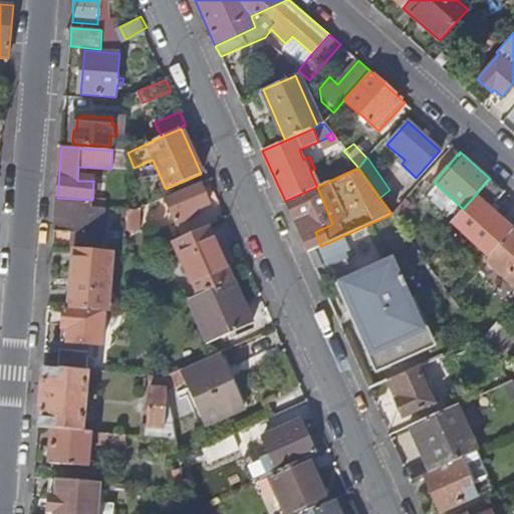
[(452,222),(489,256),(512,230),(490,208),(504,192),(490,179),(463,209),(452,222)]
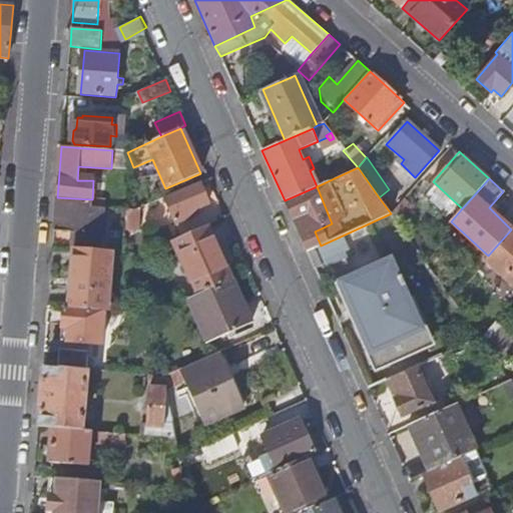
[(208,203),(199,183),(165,199),(176,223),(195,214),(193,210),(208,203)]
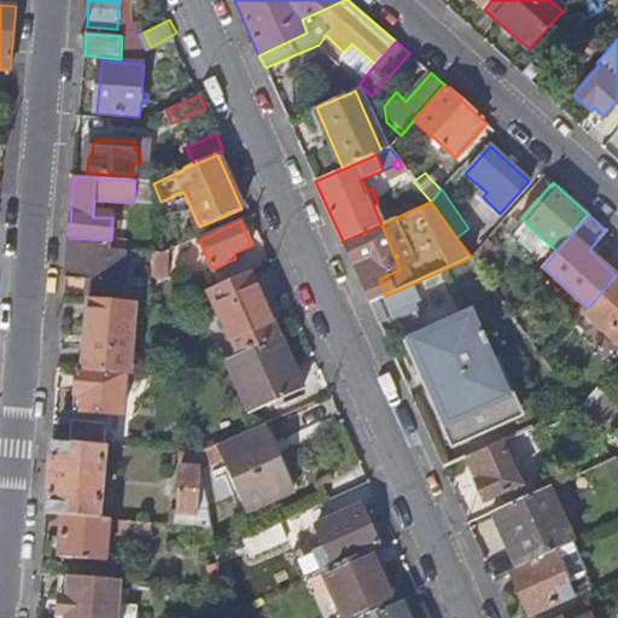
[(379,279),(400,269),(382,225),(343,242),(369,303),(379,299),(386,296),(379,279)]
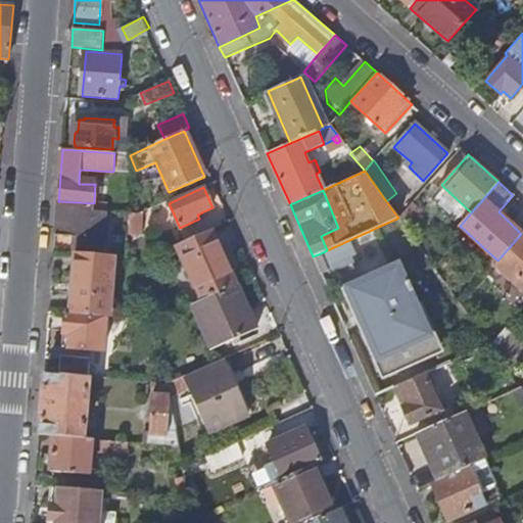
[(76,252),(101,255),(104,212),(93,211),(94,203),(58,201),(56,235),(77,237),(76,252)]
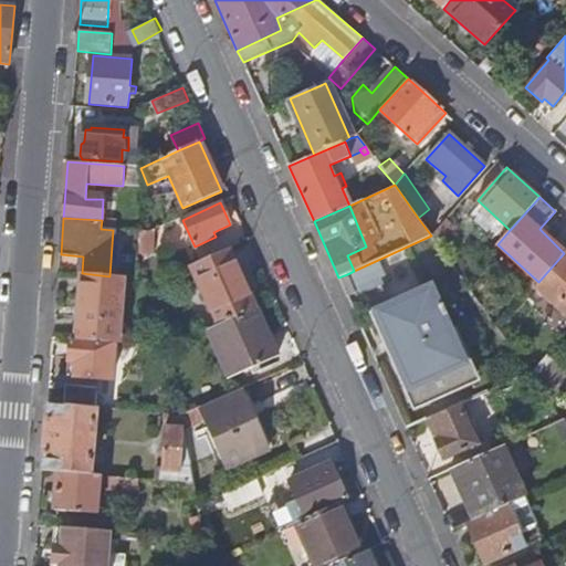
[(457,228),(446,219),(431,236),(439,247),(457,228)]
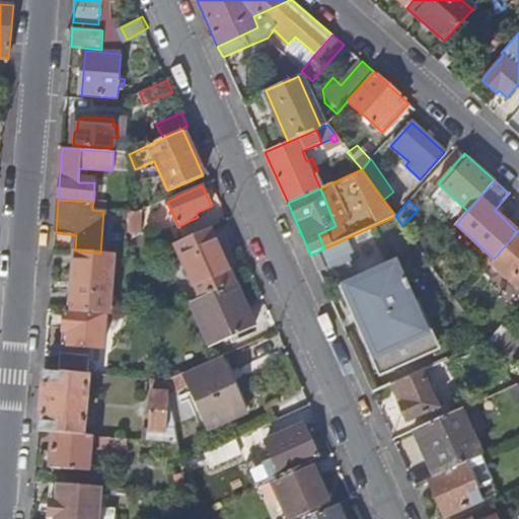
[(199,300),(235,283),(210,228),(174,243),(199,300)]
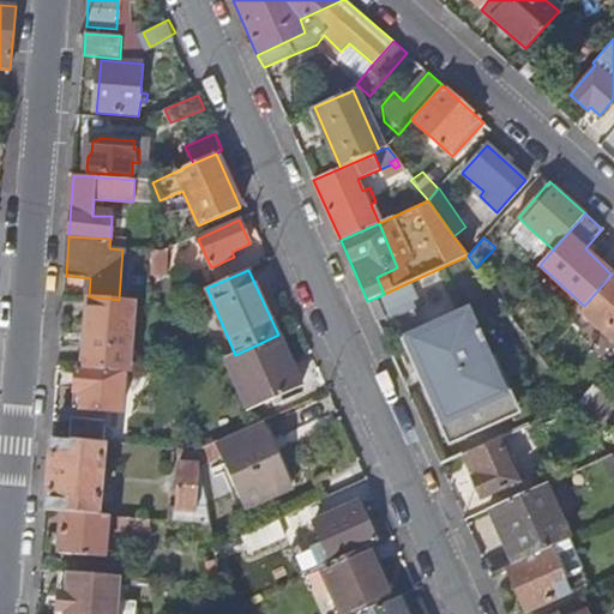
[(613,276),(612,275),(584,306),(581,309),(613,339),(613,276)]
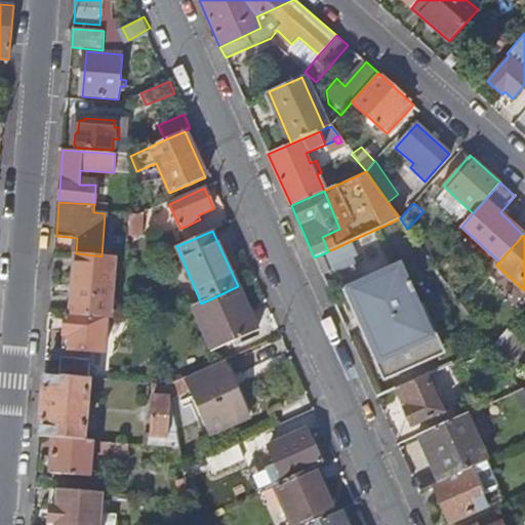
[(431,247),(426,253),(432,261),(438,254),(431,247)]
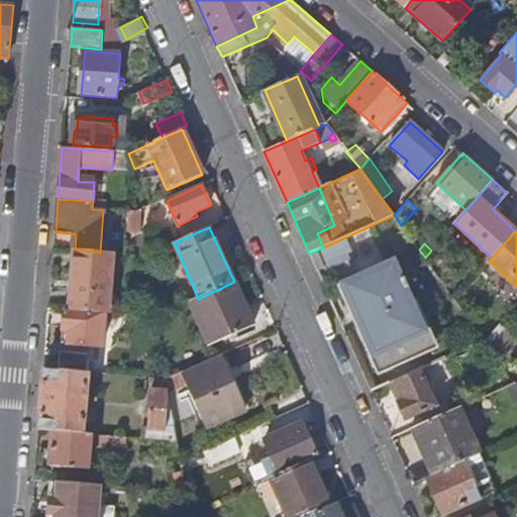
[(103,313),(107,314),(112,253),(100,252),(75,249),(70,310),(103,313)]
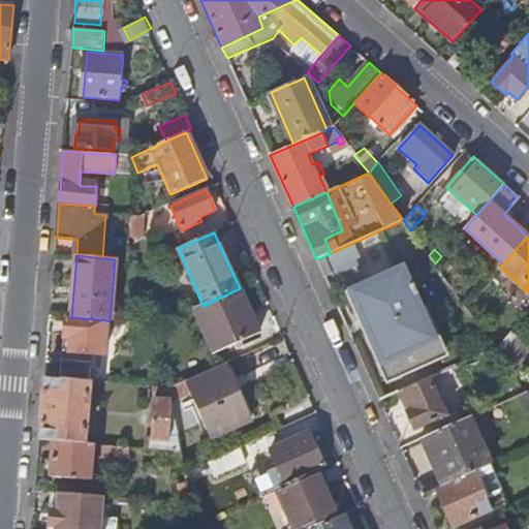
[(316,259),(324,278),(332,274),(324,256),(316,259)]
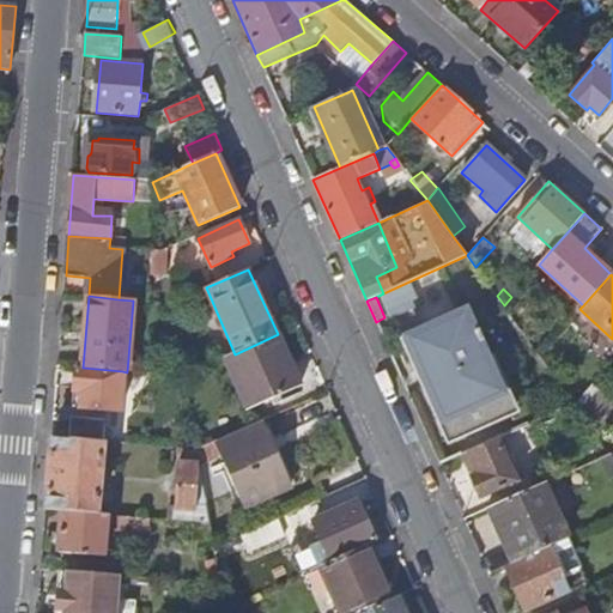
[(465,316),(405,343),(449,441),(514,412),(478,332),(472,334),(465,316)]
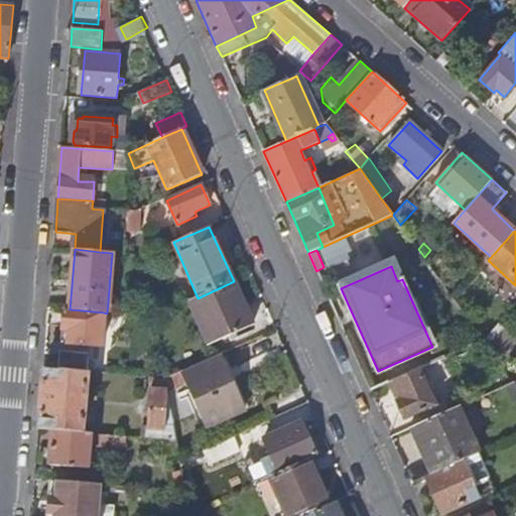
[(209,345),(253,325),(234,281),(198,298),(189,301),(209,345)]
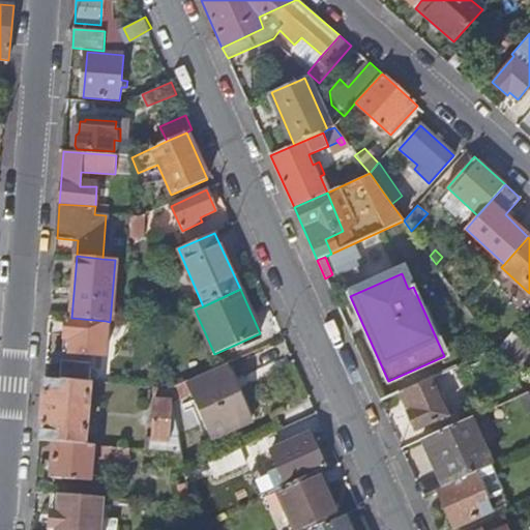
[(62,353),(102,355),(106,321),(71,318),(65,318),(62,353)]
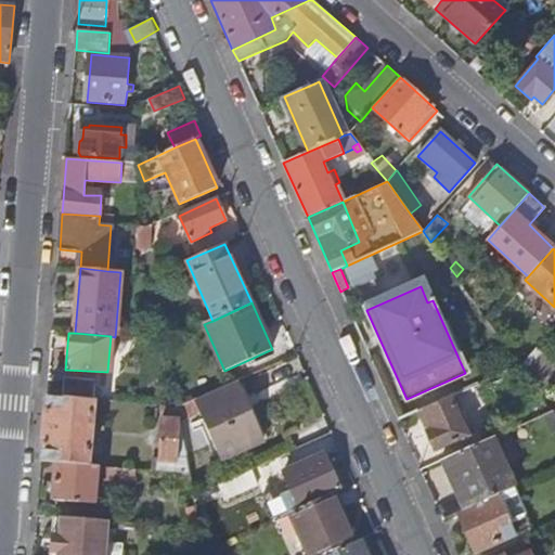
[(537,348),(521,366),(531,381),(550,359),(537,348)]
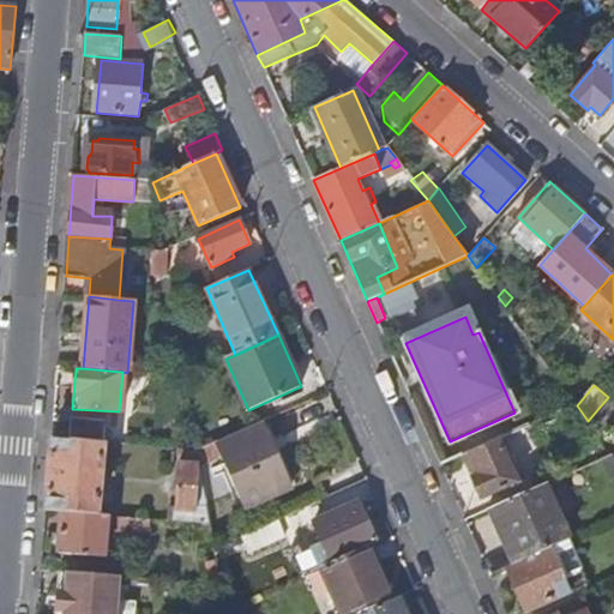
[(70,440),(103,443),(106,423),(72,420),(70,440)]
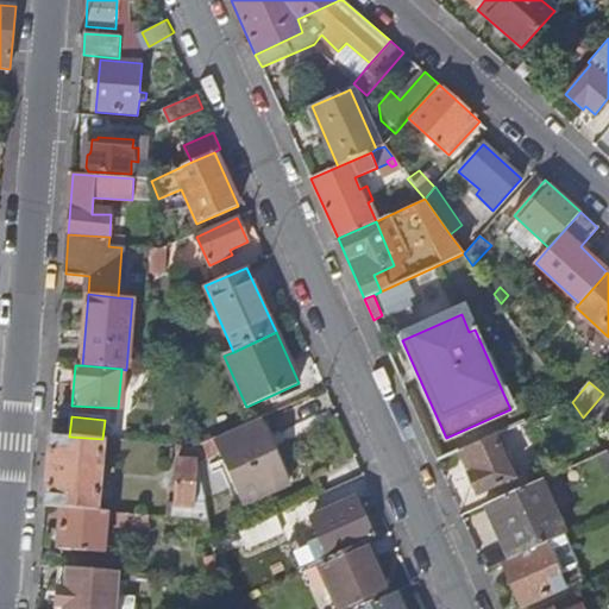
[(255,498),(288,484),(261,420),(217,439),(215,437),(195,446),(199,465),(224,453),(234,479),(244,476),(255,498)]
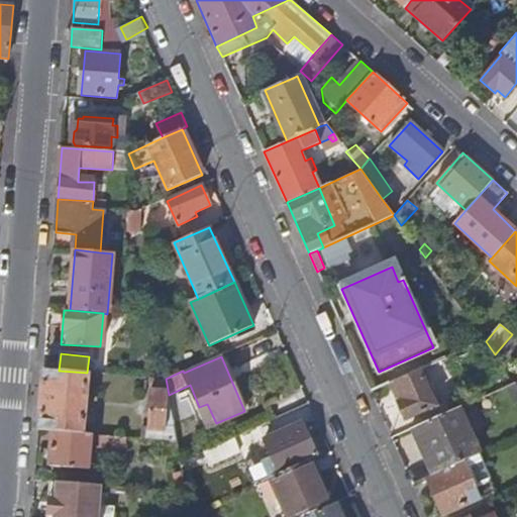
[(50,431),(82,433),(87,373),(59,371),(43,370),(38,430),(50,431)]
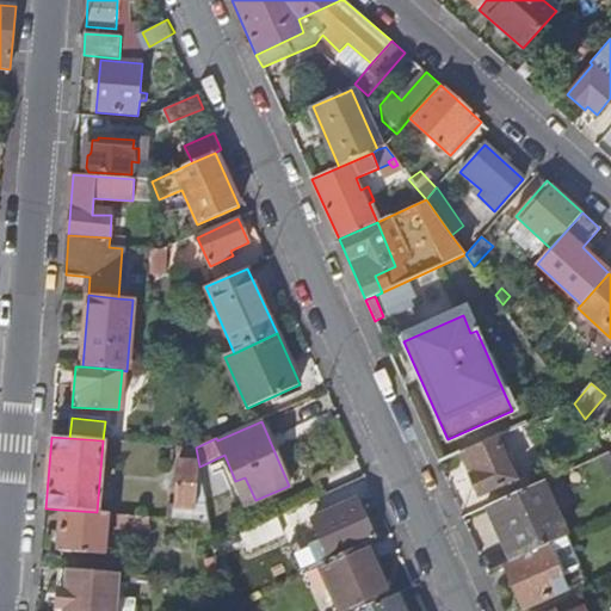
[(498,437),(460,454),(466,467),(471,463),(476,473),(470,475),(479,497),(516,480),(498,437)]
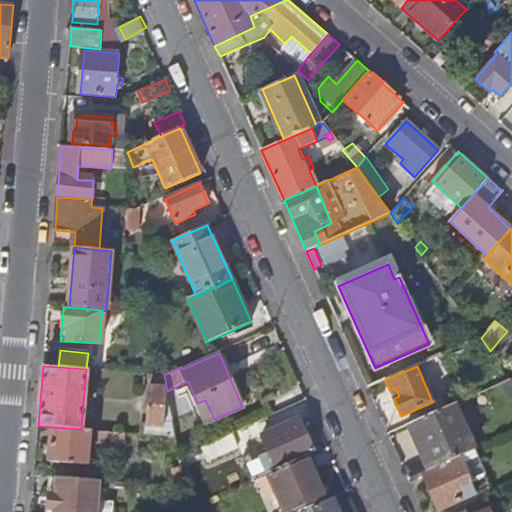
[(163,431),(167,431),(166,436),(174,437),(167,391),(164,375),(148,374),(146,424),(163,425),(163,431)]
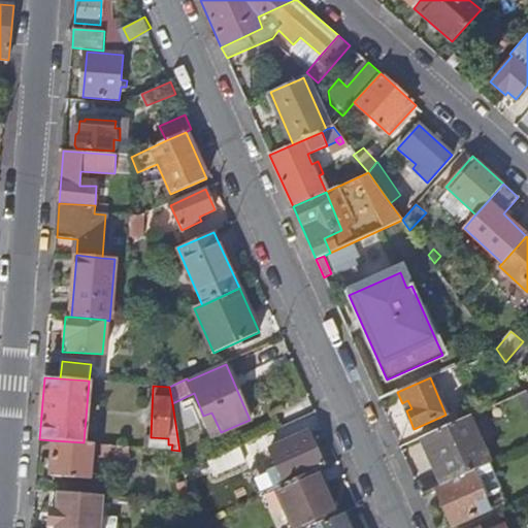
[(407,400),(402,403),(406,410),(411,408),(407,400)]
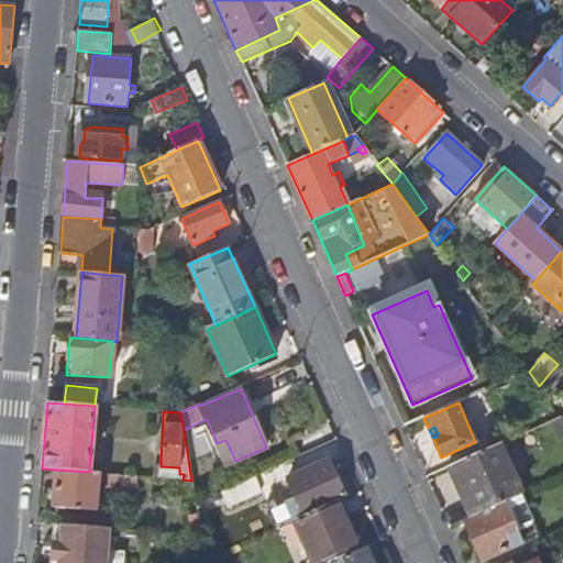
[(227,464),(235,461),(225,440),(217,443),(227,464)]
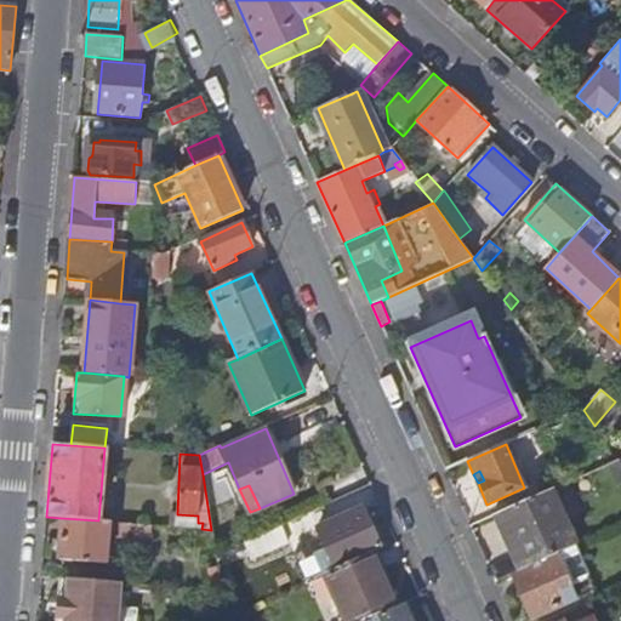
[(576,545),(552,490),(494,516),(518,571),(558,553),(576,545)]
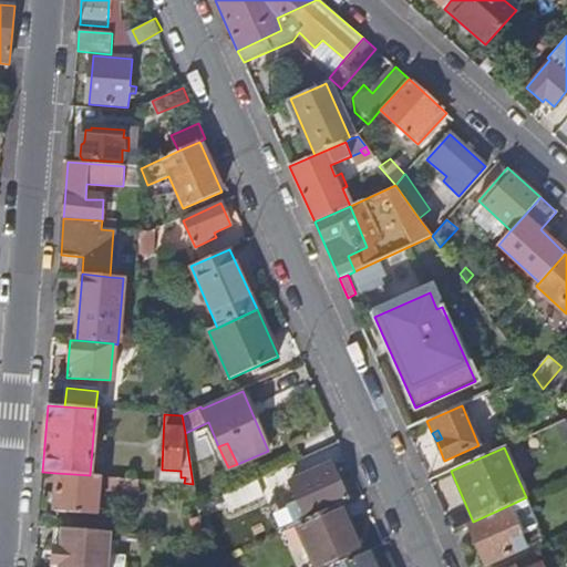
[(296,523),(343,503),(347,501),(331,465),(313,472),(308,475),(290,483),(296,495),(280,502),(290,526),(296,523)]
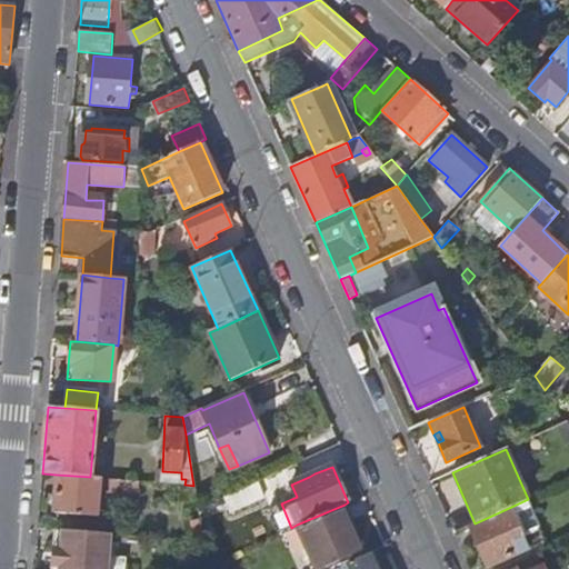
[(53,512),(97,516),(100,478),(90,477),(56,475),(53,512)]
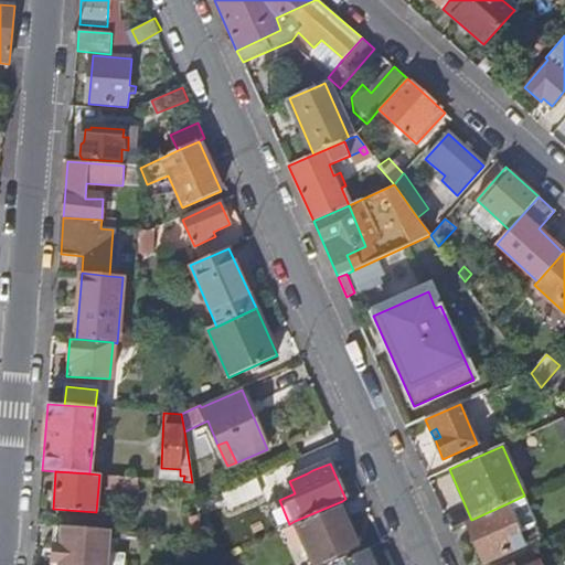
[(106,489),(136,491),(137,478),(106,476),(106,489)]
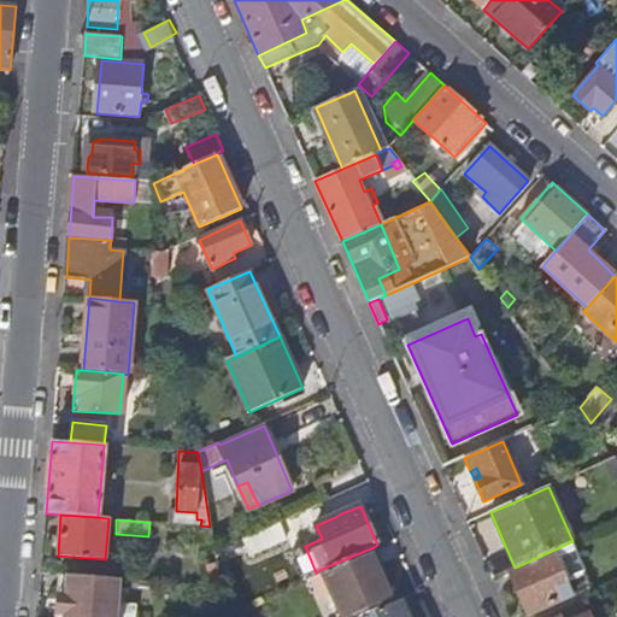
[(203,546),(213,544),(210,527),(200,526),(199,526),(203,546)]
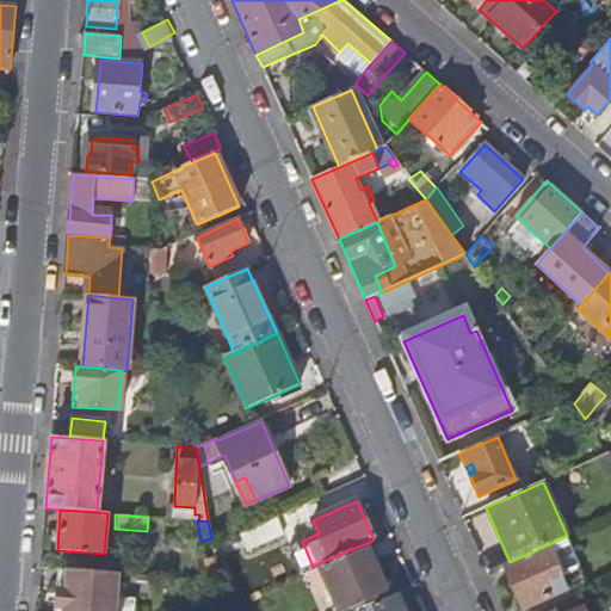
[(567,536),(549,544),(510,562),(504,563),(524,609),(580,585),(575,572),(581,569),(567,536)]
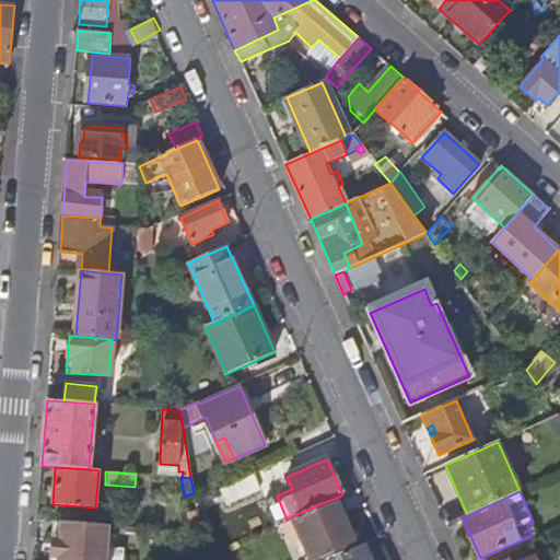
[(326,559),(358,547),(360,546),(339,497),(292,516),(311,559),(326,559)]
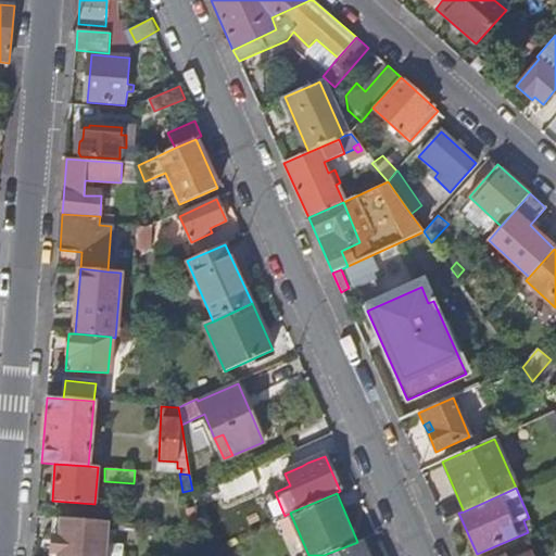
[(187,525),(198,522),(194,507),(185,508),(187,525)]
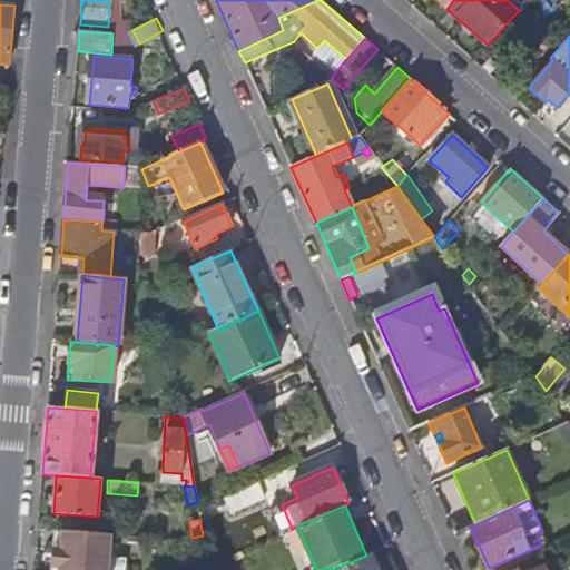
[(58,569),(125,569),(127,559),(109,558),(111,536),(61,531),(58,569)]
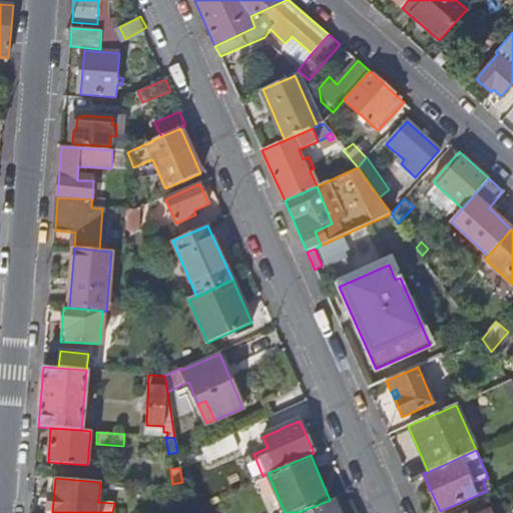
[(333,512),(341,512),(335,498),(330,500),(328,501),(333,512)]
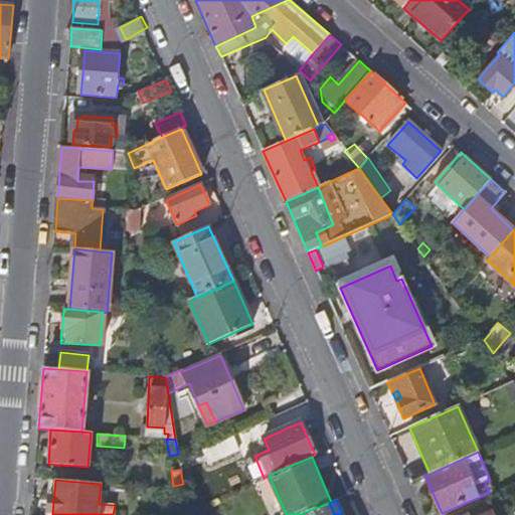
[(334,514),(329,503),(300,514),(334,514)]
